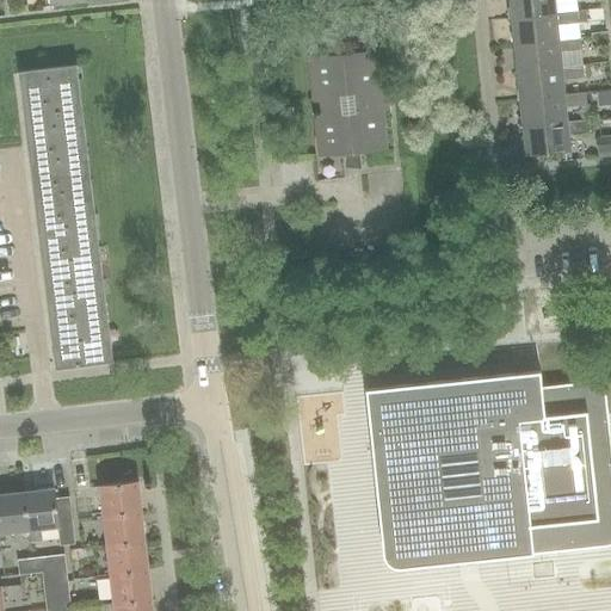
[(510,0),(512,18),(556,13),(556,12),(554,0),(510,0)]
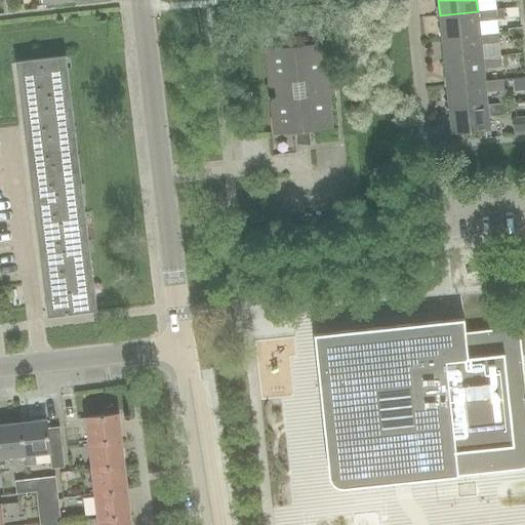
[(496,9),(478,10),(478,11),(440,15),(442,39),(480,35),(480,34),(479,22),(497,19),(496,9)]
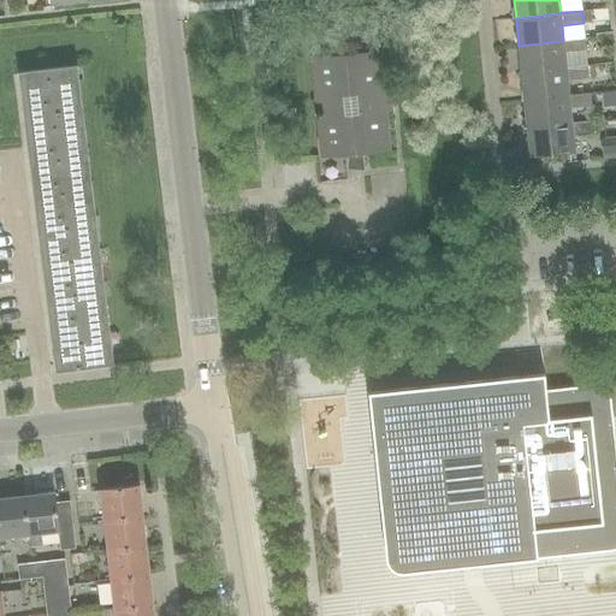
[(356,35),(357,52),(386,48),(385,31),(356,35)]
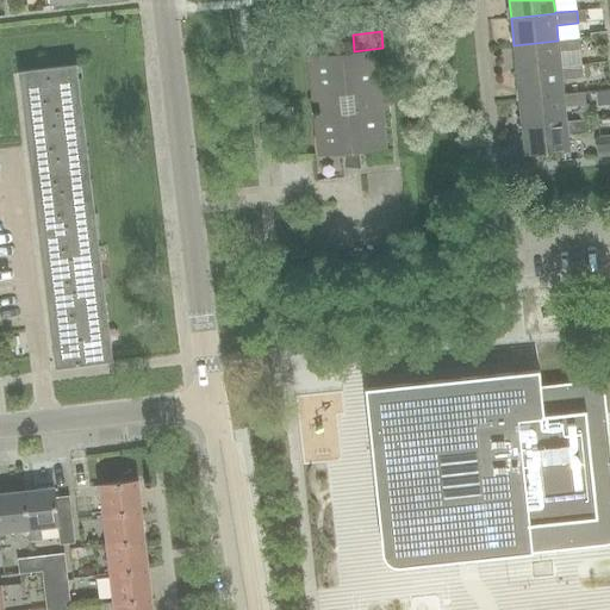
[(579,37),(558,39),(558,41),(514,45),(517,72),(561,68),(561,67),(559,53),(580,50),(579,37)]
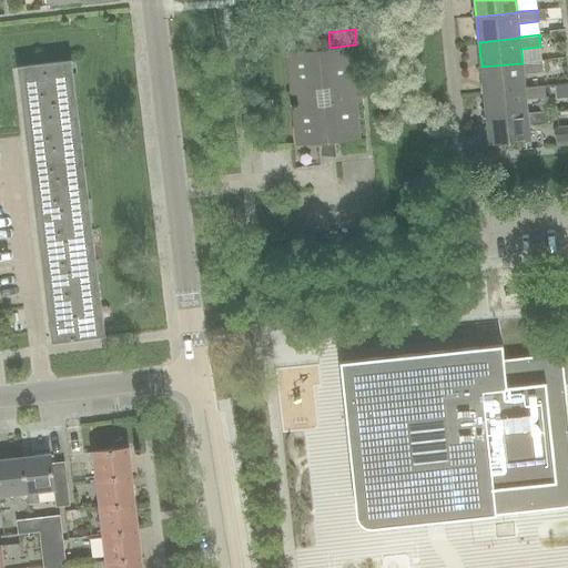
[(356,102),(362,102),(358,64),(353,64),(351,47),(287,53),(297,145),(361,139),(356,102)]
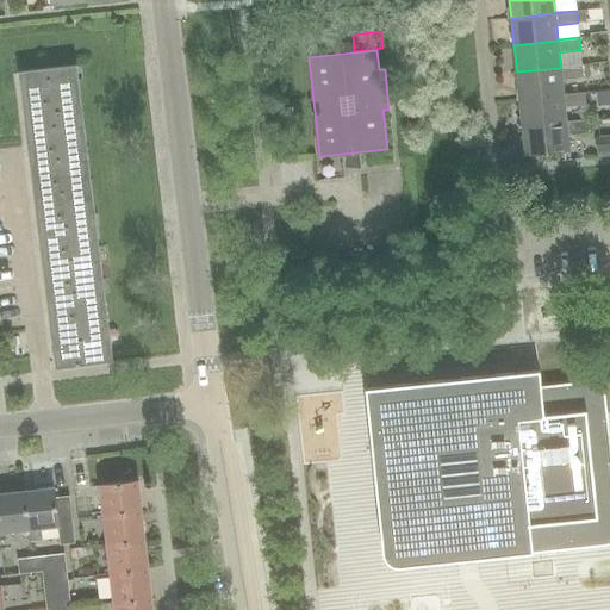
[(56,368),(114,361),(78,64),(19,72),(56,368)]
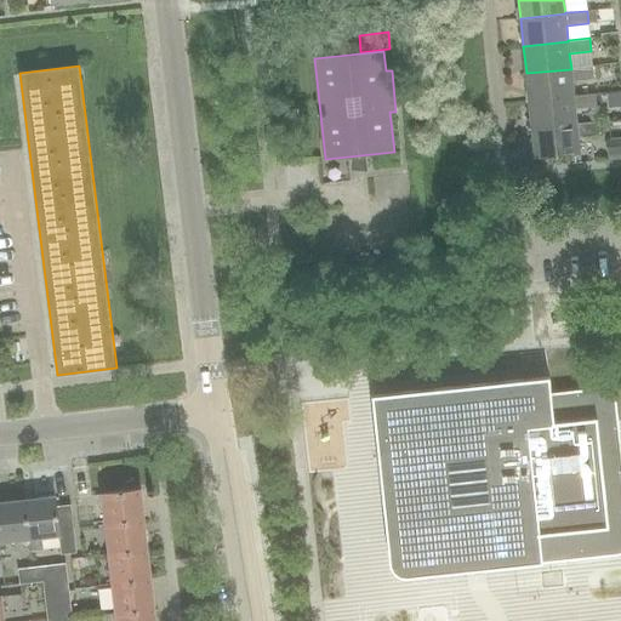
[(593,66),(571,68),(571,69),(527,73),(529,101),(574,97),(574,96),(573,81),(594,79),(593,66)]
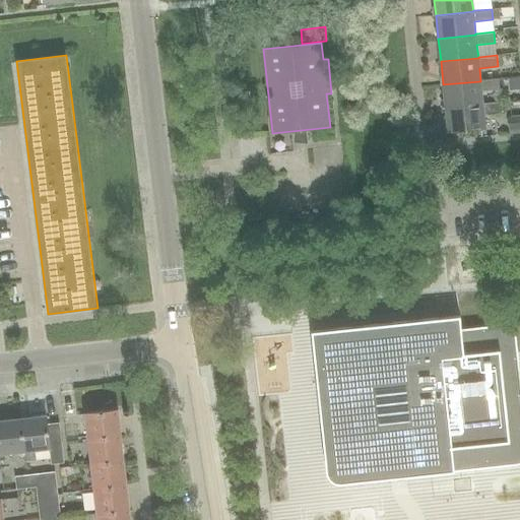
[(499,78),(480,80),(480,81),(443,84),(445,108),(482,105),(482,104),(481,91),(500,89),(499,78)]
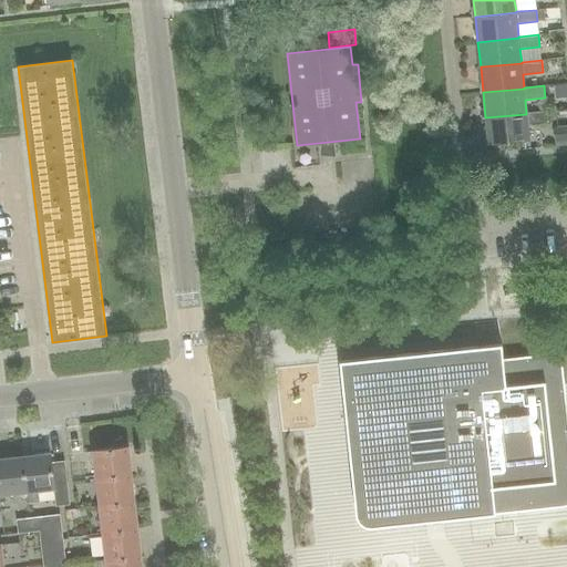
[(527,124),(547,123),(546,111),(526,113),(526,114),(485,117),(488,144),(529,140),(527,124)]
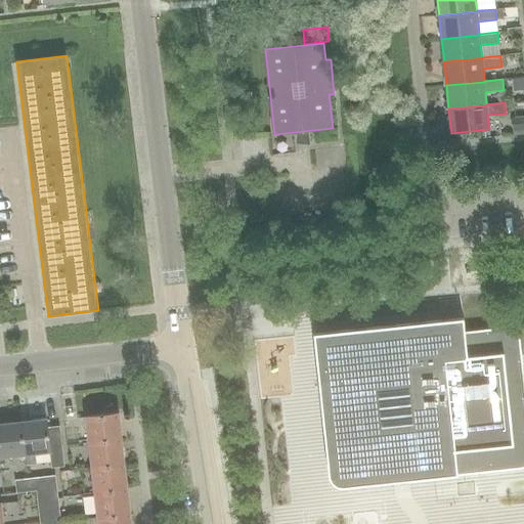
[(523,115),(512,117),(513,130),(523,129),(523,115)]
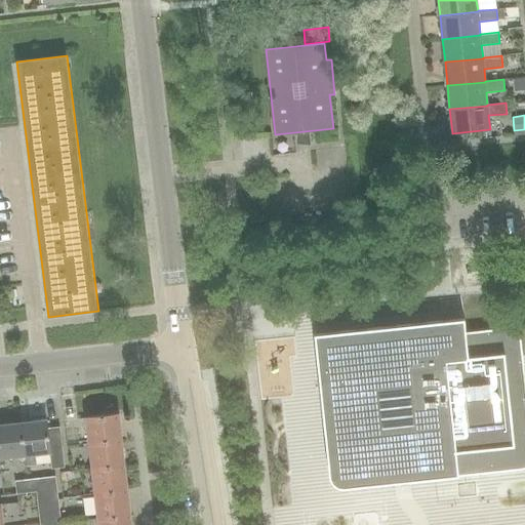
[(506,328),(491,329),(466,332),(465,319),(315,334),(330,476),(330,480),(332,483),(335,485),(338,487),(341,488),(346,488),(412,481),(456,476),(520,470),(523,469),(524,468),(524,376),(521,340),(520,336),(519,333),(516,331),(513,329),(510,328),(506,328)]
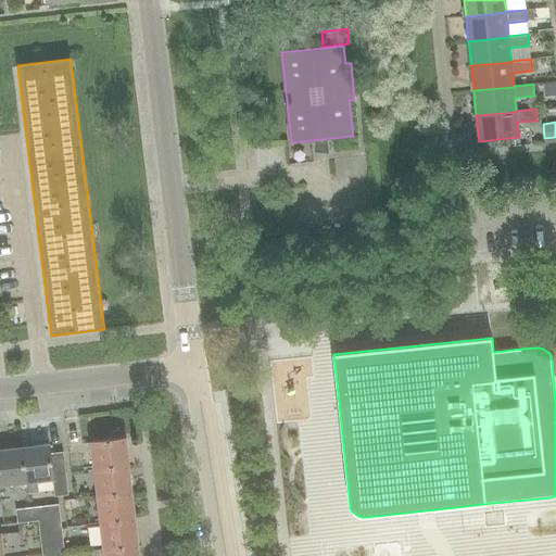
[(91,442),(95,469),(129,465),(126,438),(91,442)]
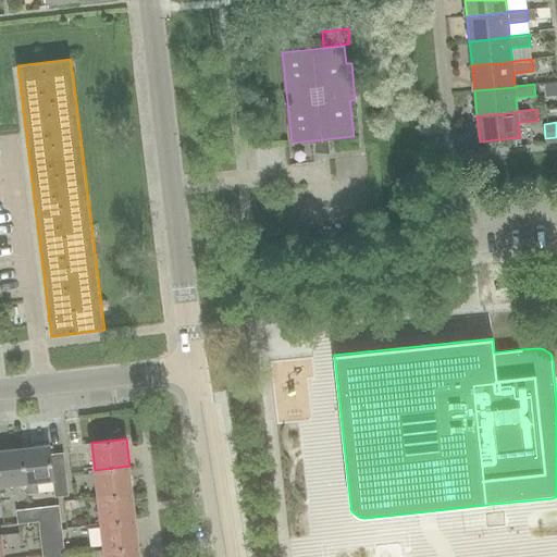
[(53,480),(53,475),(51,455),(50,445),(22,448),(26,483),(28,494),(39,493),(37,482),(53,480)]
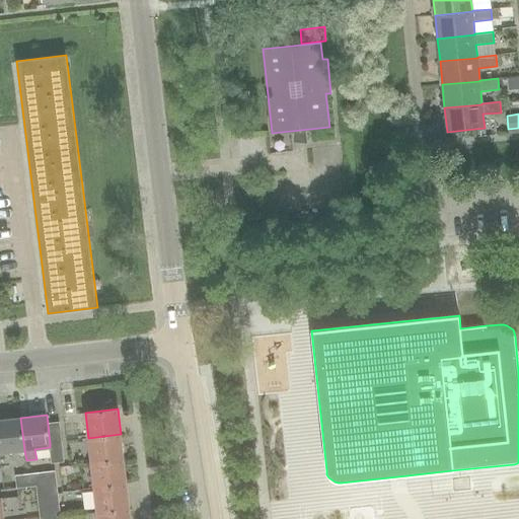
[(0,453),(24,450),(20,418),(0,420),(0,453)]
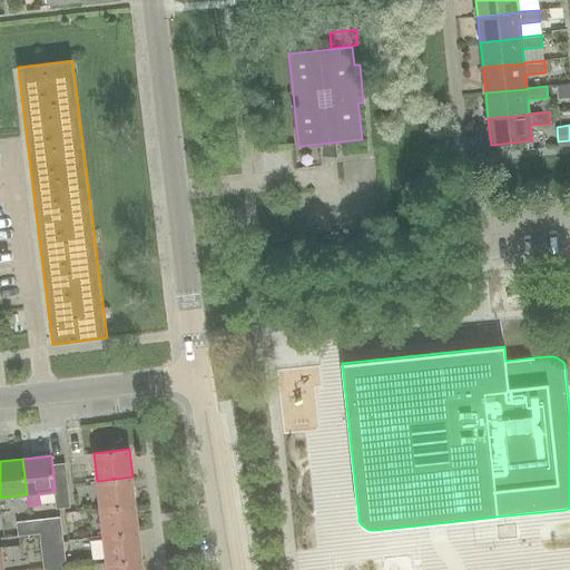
[(66,463),(52,465),(55,487),(68,485),(66,463)]
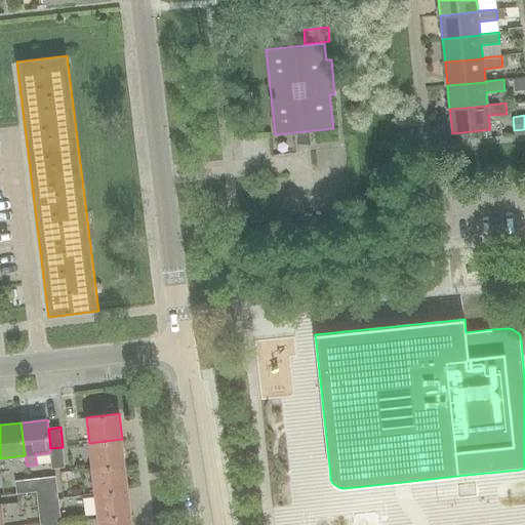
[(125,465),(122,439),(89,443),(92,468),(125,465)]
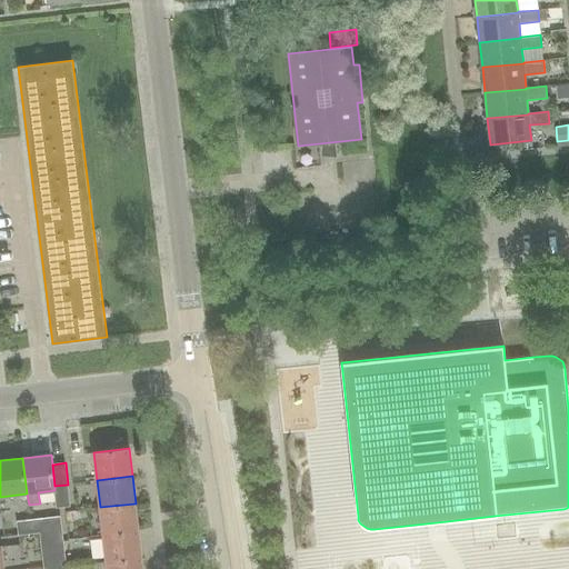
[(70,507),(68,485),(55,486),(55,490),(57,508),(70,507)]
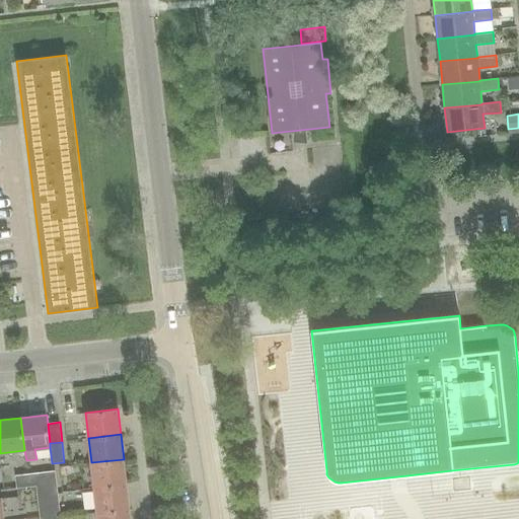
[(127,484),(124,459),(91,462),(94,488),(127,484)]
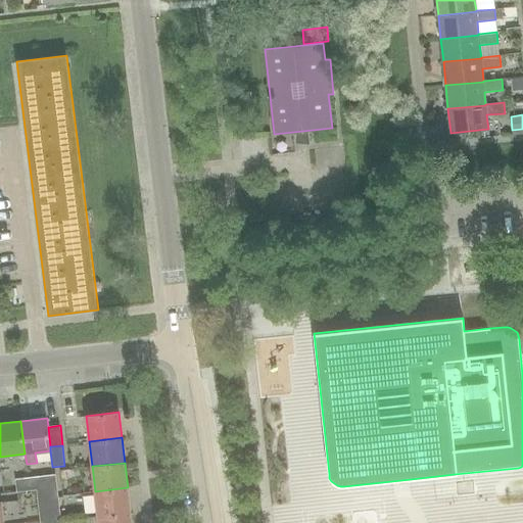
[(56,474),(36,477),(37,489),(57,487),(56,474)]
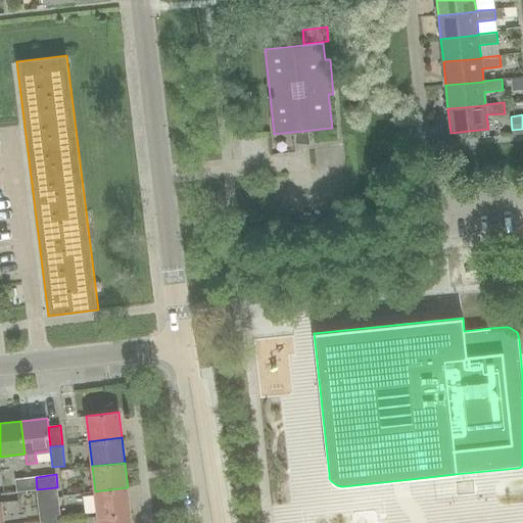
[(37,489),(36,477),(15,479),(17,492),(37,489)]
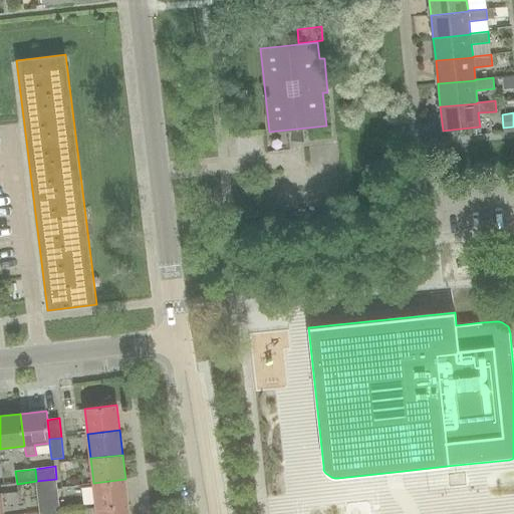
[(56,479),(36,481),(37,490),(57,487),(56,479)]
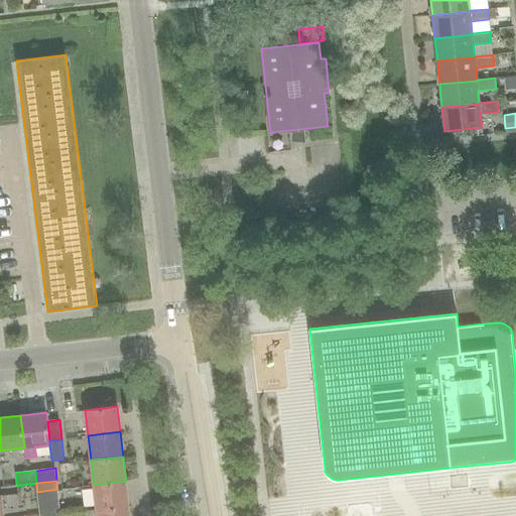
[(129,506),(126,481),(94,485),(97,510),(129,506)]
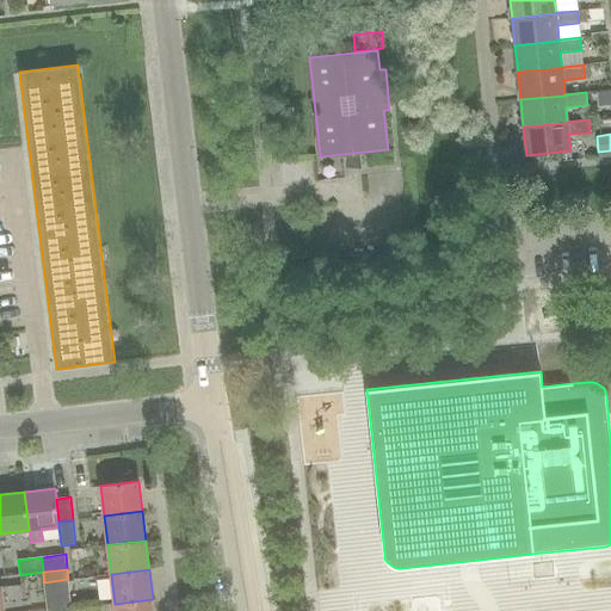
[(71,598),(68,579),(44,582),(47,600),(71,598)]
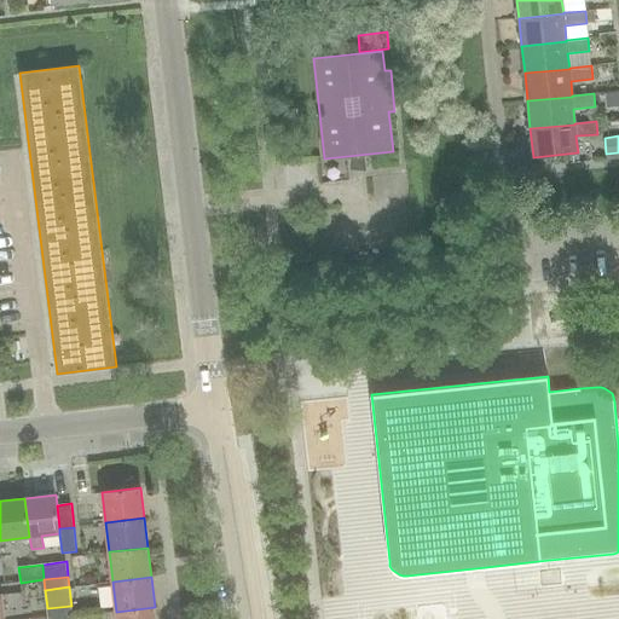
[(73,618),(71,606),(47,608),(47,618),(73,618)]
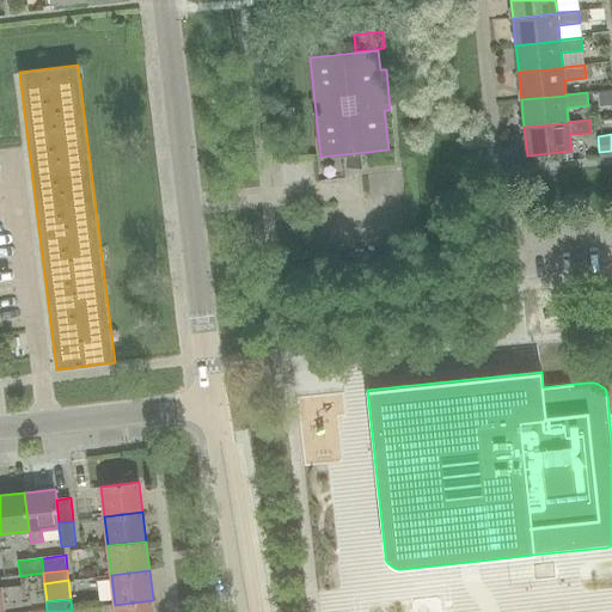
[(153,611),(153,600),(115,605),(115,611),(153,611)]
